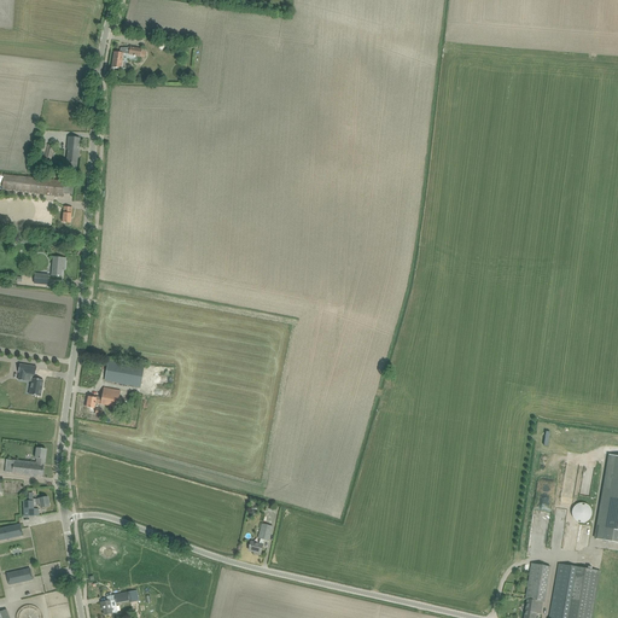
[(112,68),(118,69),(121,69),(123,53),(128,54),(140,57),(145,58),(146,50),(143,48),(130,47),(121,48),(120,53),(115,52),(112,68)]
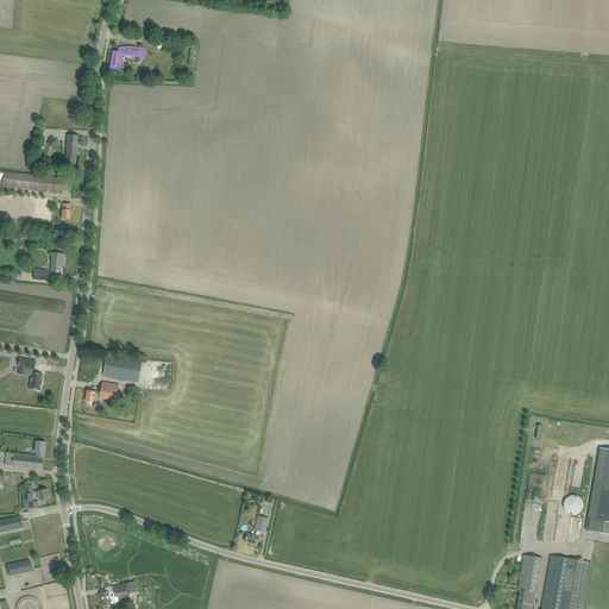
[(66,110),(73,110),(79,110),(79,104),(62,102),(62,101),(49,100),(48,106),(62,107),(62,105),(66,105),(66,110)]
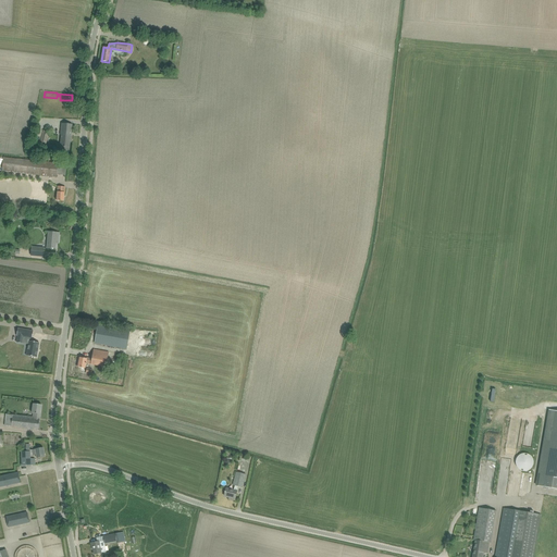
[(59,157),(63,158),(69,158),(72,124),(62,123),(60,135),(61,135),(59,157)]
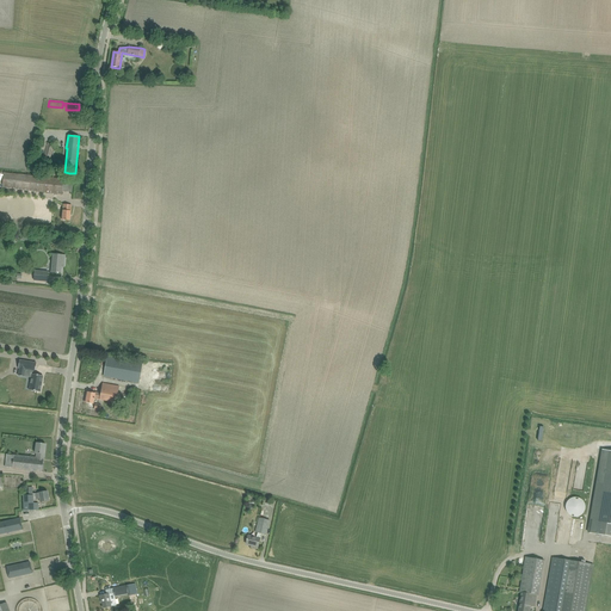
[(47,144),(44,156),(51,158),(54,146),(53,144),(53,143),(48,142),(48,144),(47,144)]
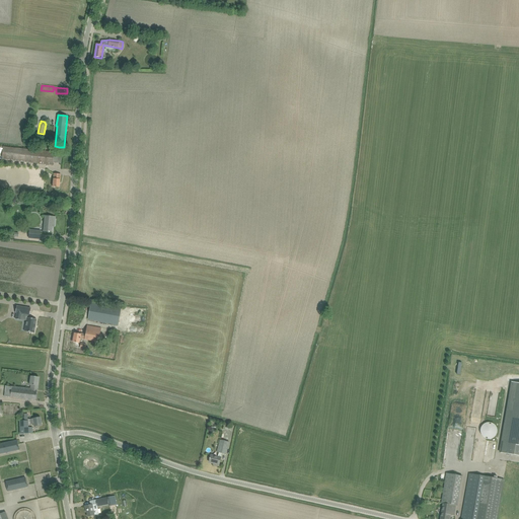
[(2,159),(48,164),(53,165),(53,162),(62,163),(62,157),(58,157),(58,152),(54,151),(54,152),(3,146),(2,159)]
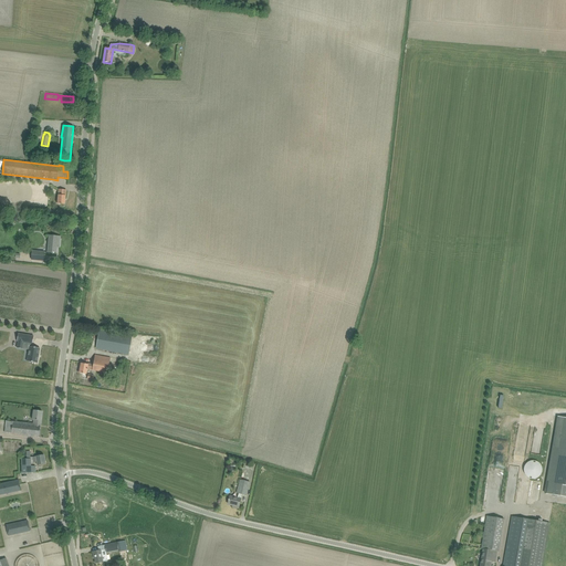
[(48,252),(51,253),(56,253),(58,244),(60,245),(61,237),(49,236),(48,252)]
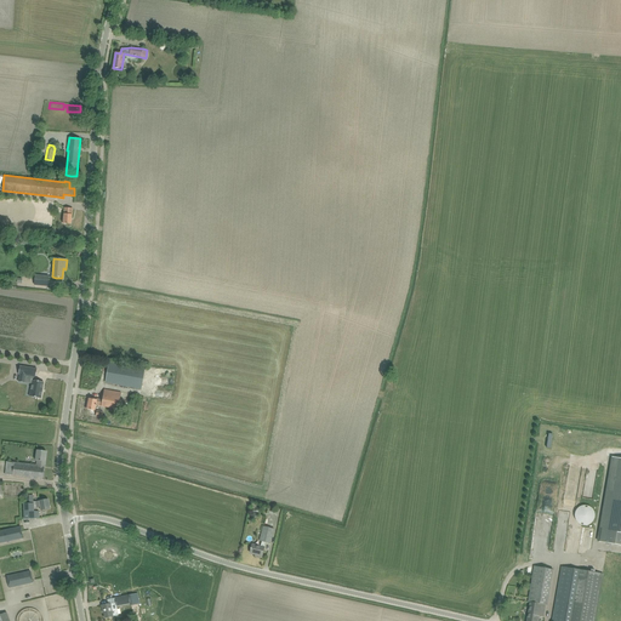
[(35,275),(34,284),(34,285),(47,286),(49,277),(35,275)]
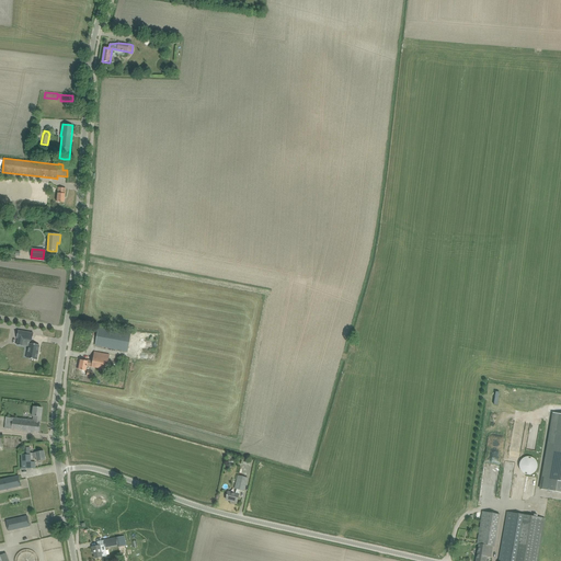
[(95,345),(101,346),(127,352),(130,333),(99,328),(95,345)]
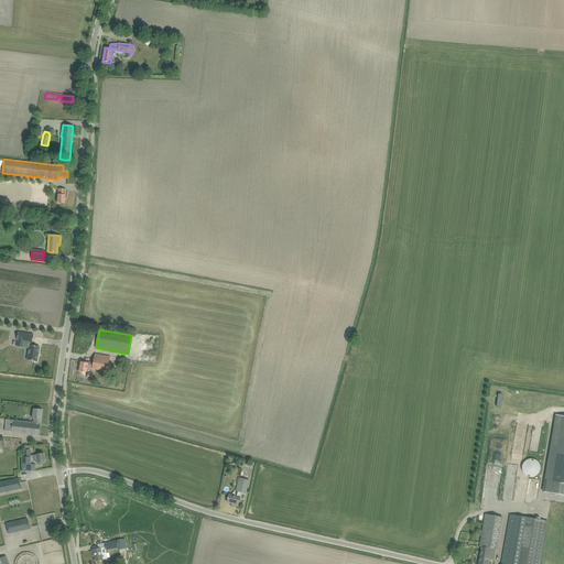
[(18,340),(17,347),(22,348),(23,345),(30,346),(26,360),(38,362),(40,347),(31,346),(32,343),(33,335),(19,333),(17,340),(18,340)]
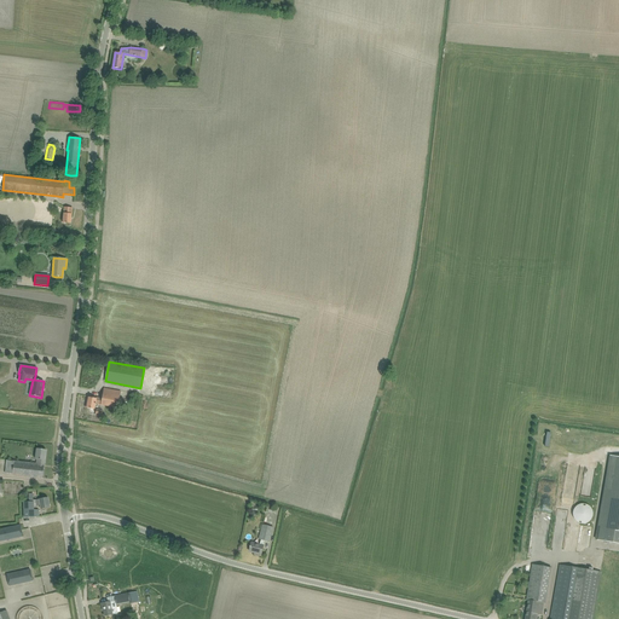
[(85,408),(91,409),(94,409),(96,404),(100,405),(117,408),(121,391),(104,388),(102,399),(98,398),(98,399),(88,397),(87,403),(86,403),(85,408)]
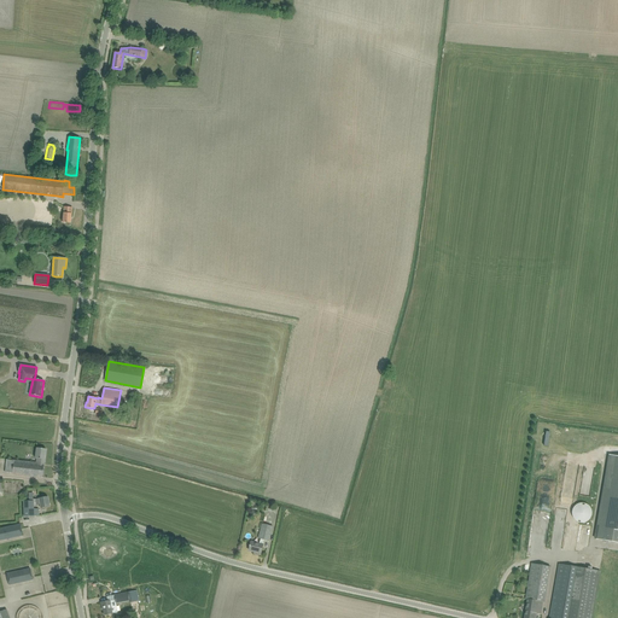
[(6,459),(5,472),(42,477),(46,449),(36,448),(35,459),(38,459),(36,462),(6,459)]
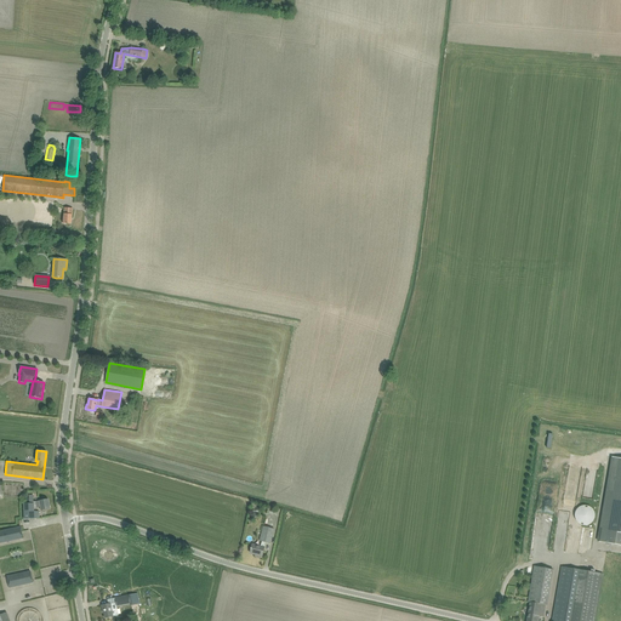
[(620,457),(613,457),(598,541),(620,545),(620,457)]
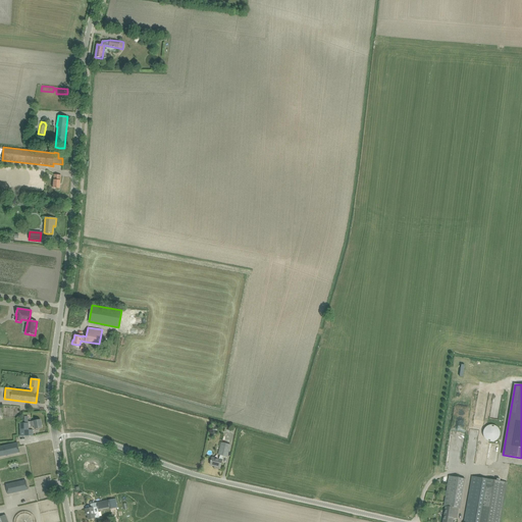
[(19,423),(19,436),(33,435),(33,429),(29,430),(29,427),(34,426),(35,429),(42,427),(41,420),(28,422),(28,416),(23,416),(23,423),(19,423)]
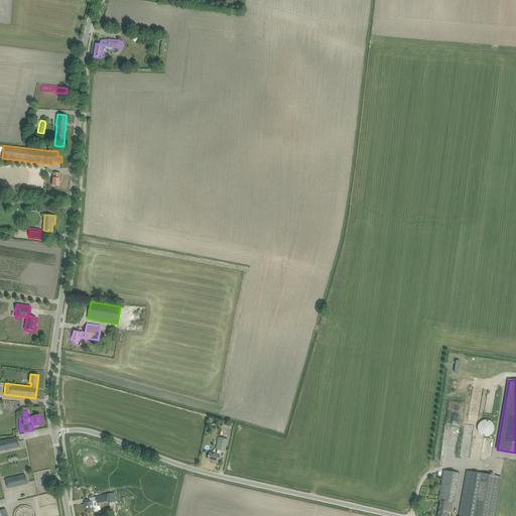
[(484,436),(488,436),(491,435),(494,432),(495,428),(494,425),(492,422),(488,420),(484,420),(481,421),(479,424),(478,428),(479,432),(481,435),(484,436)]
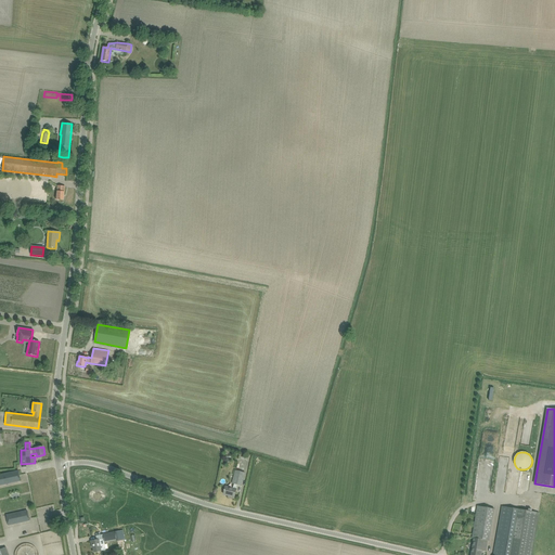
[(18,470),(0,474),(0,483),(7,482),(5,481),(17,478),(17,480),(21,480),(18,470)]
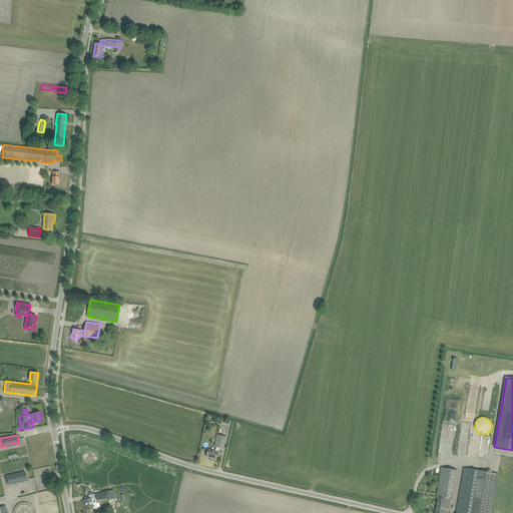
[(208,450),(207,452),(206,457),(212,458),(212,459),(216,460),(219,448),(223,449),(226,437),(217,435),(214,447),(216,447),(215,451),(208,450)]
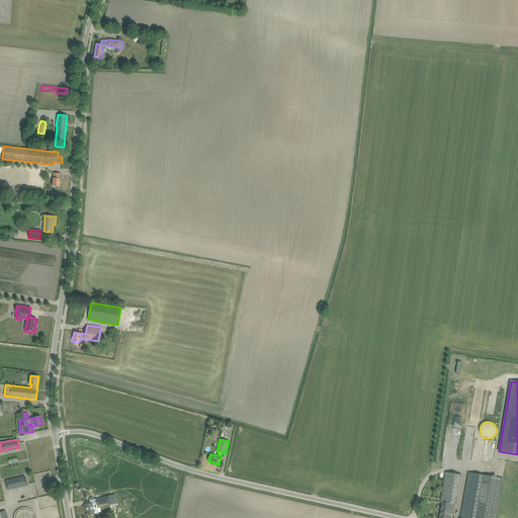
[(440,516),(439,517),(448,517),(449,514),(453,514),(454,510),(455,504),(456,505),(457,497),(461,475),(448,472),(445,472),(440,502),(442,502),(440,516)]
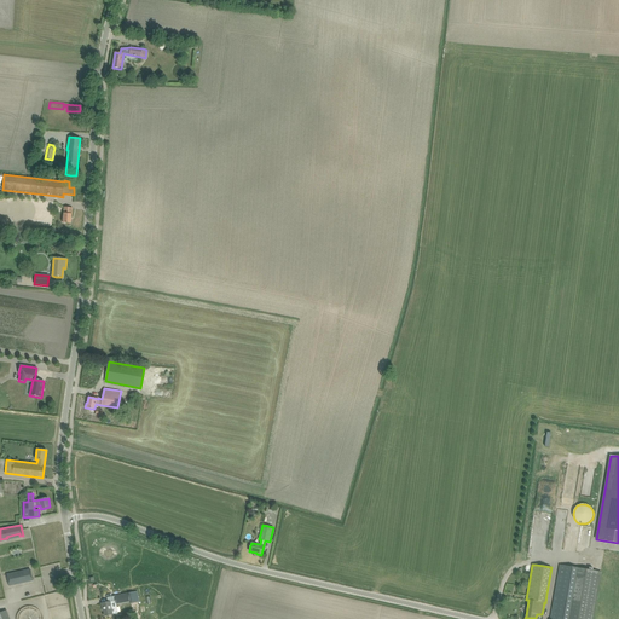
[(560,565),(550,618),(593,618),(601,572),(560,565)]
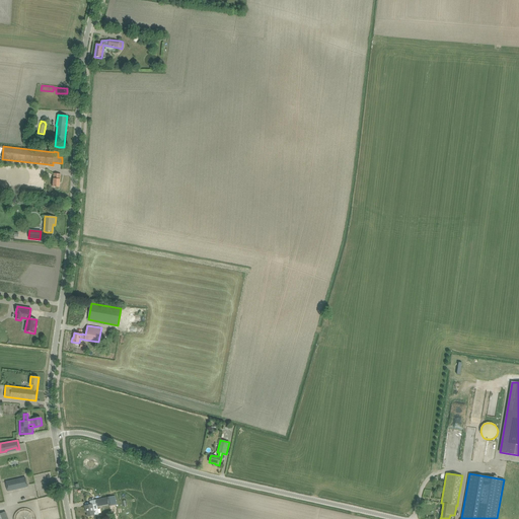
[(12,479),(6,480),(8,490),(27,486),(25,476),(22,477),(23,478),(12,482),(12,479)]
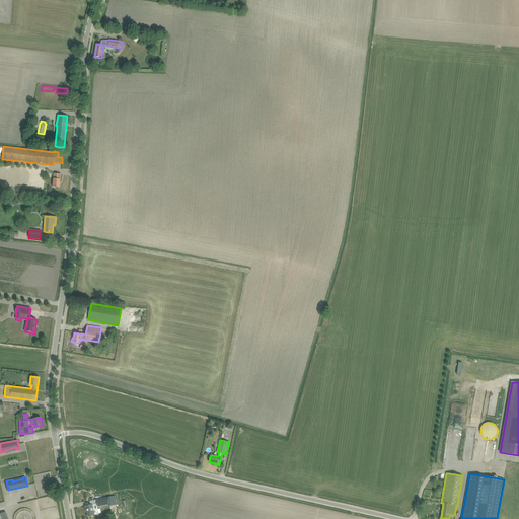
[(96,504),(85,506),(86,511),(87,510),(88,516),(93,515),(94,515),(98,514),(97,508),(109,505),(117,504),(115,496),(107,497),(95,500),(96,504)]
